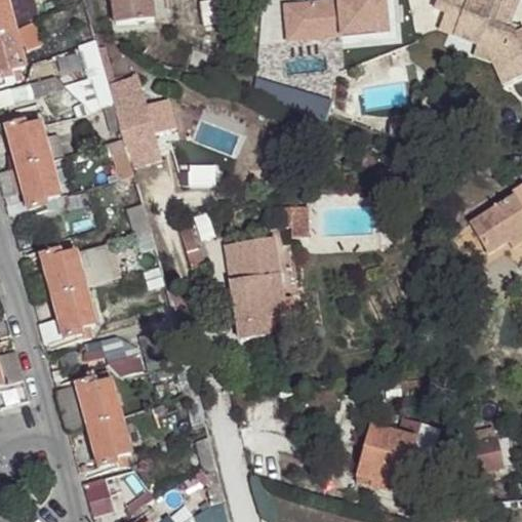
[(0,84),(18,80),(14,69),(23,67),(16,46),(12,32),(4,0),(0,0),(0,84)]
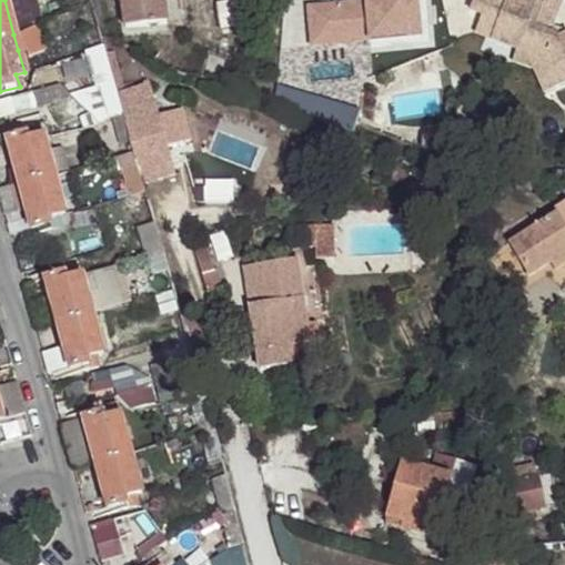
[(119,0),(122,24),(163,20),(160,0),(119,0)]
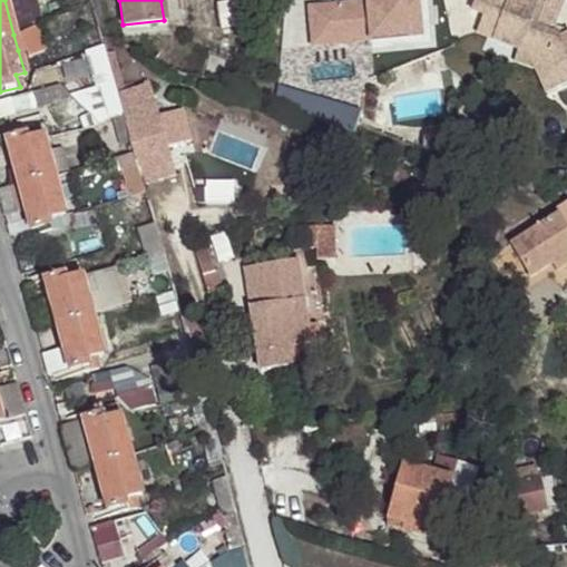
[(421,32),(417,0),(372,0),(310,6),(313,42),(421,32)]
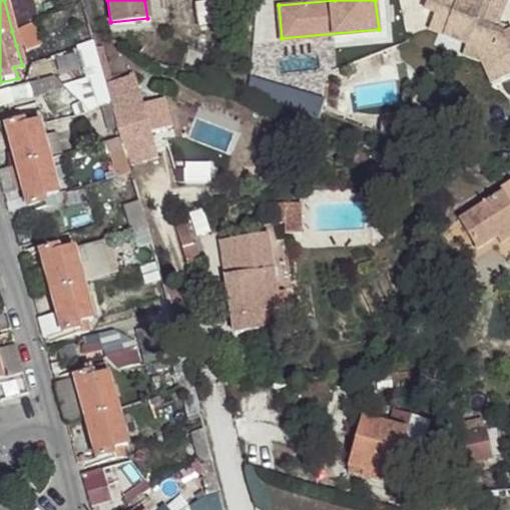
[(487,53),(498,78),(509,72),(509,28),(509,27),(508,28),(497,33),(489,30),(491,25),(495,27),(496,24),(506,0),(488,0),(487,4),(481,2),(482,0),(424,0),(422,7),(432,10),(426,27),(466,43),(465,45),(487,53)]
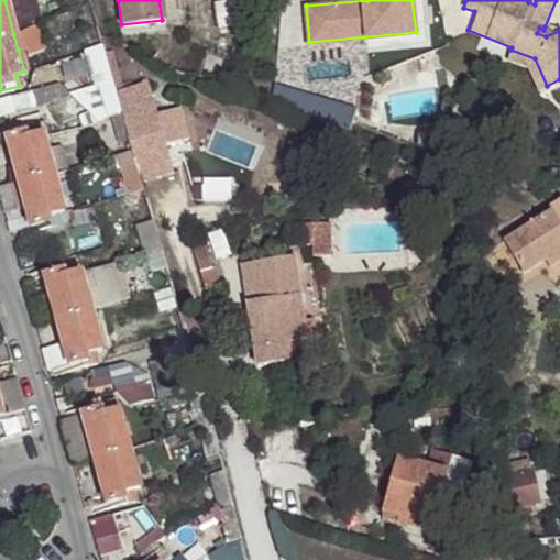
[(13,34),(18,50),(23,48),(25,54),(42,47),(32,24),(13,34)]
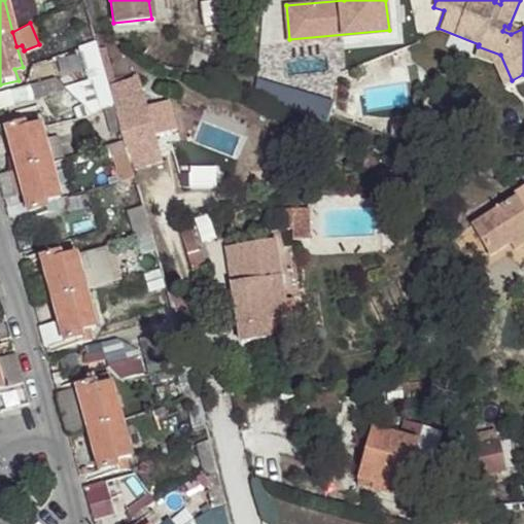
[(504,26),(502,31),(511,34),(522,29),(510,25),(509,28),(504,26)]
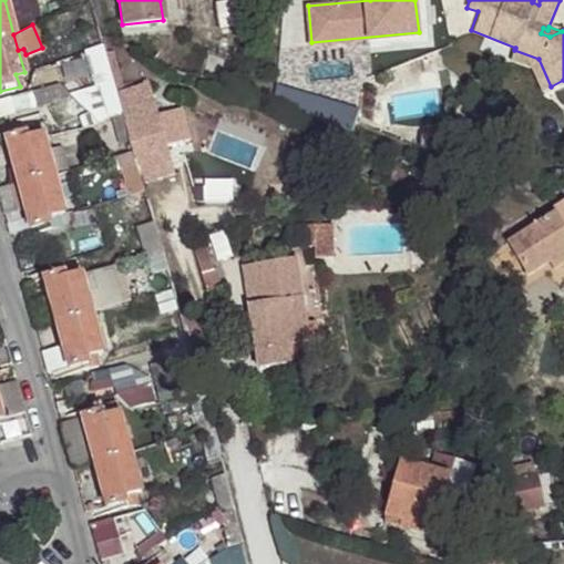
[(68,93),(95,120),(110,115),(121,112),(104,53),(102,45),(83,50),(93,85),(68,93)]
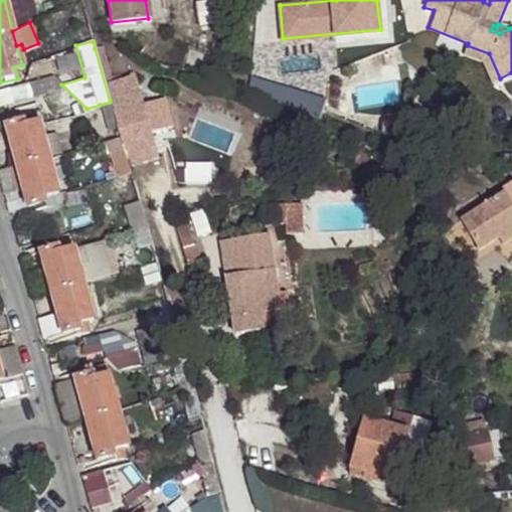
[(482,61),(491,82),(500,78),(489,53),(467,45),(464,54),(482,61)]
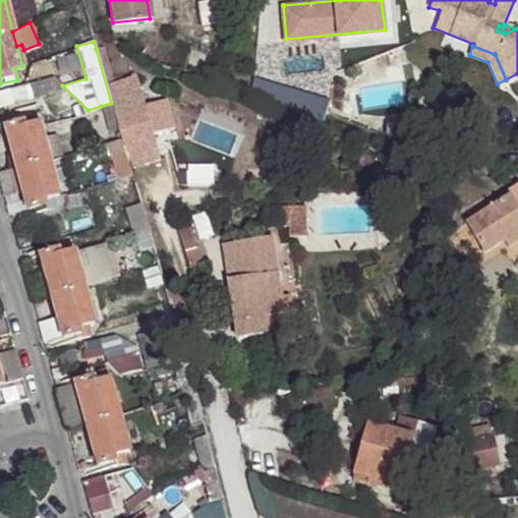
[(121,137),(129,167),(159,159),(134,75),(111,82),(101,47),(96,49),(111,103),(118,127),(121,137)]
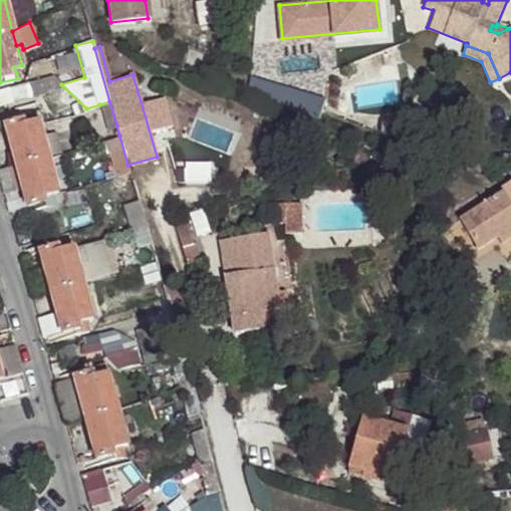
[(26,95),(22,82),(7,86),(11,100),(26,95)]
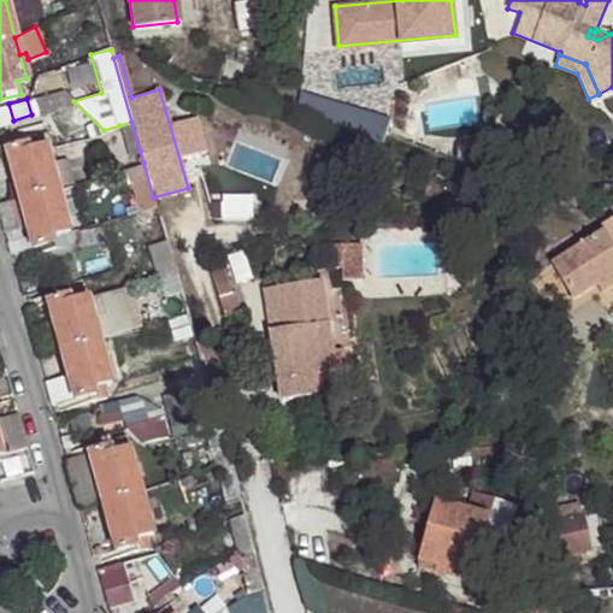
[(119,125),(128,154),(140,151),(131,122),(119,125)]
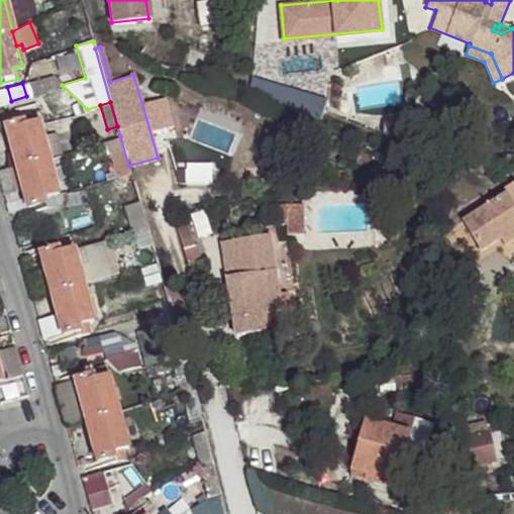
[(25,207),(27,212),(39,209),(53,205),(49,195),(57,193),(46,157),(41,135),(37,121),(30,124),(27,113),(2,119),(14,166),(21,189),(23,197),(25,207)]
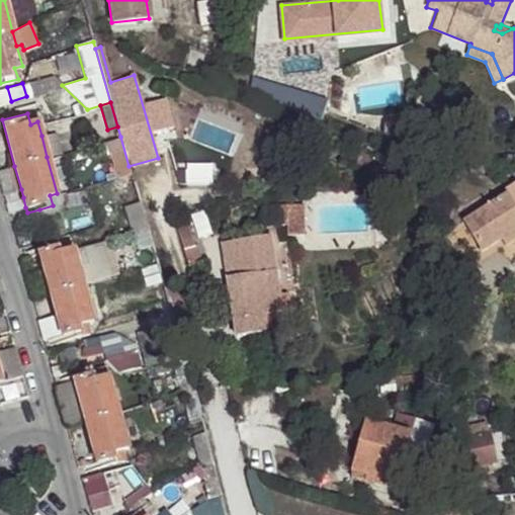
[(382,125),(382,133),(396,138),(395,125),(393,121),(391,119),(387,119),(384,120),(382,125)]
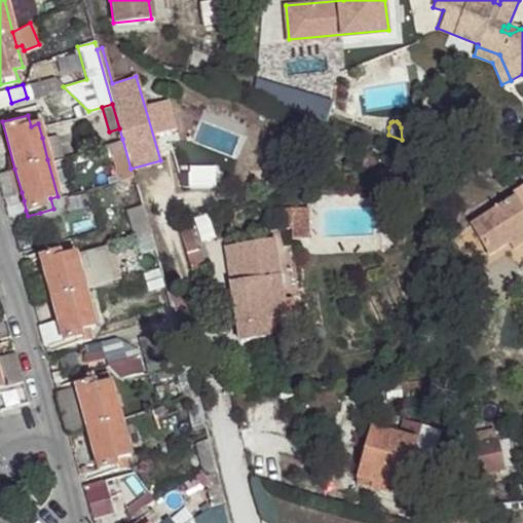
[(42,138),(47,159),(61,155),(55,135),(42,138)]
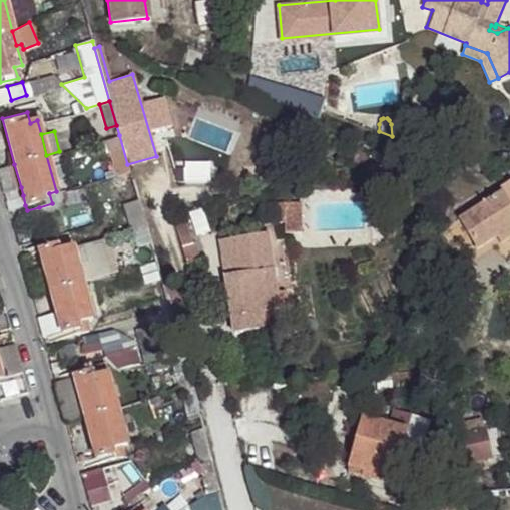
[(104,140),(115,175),(129,171),(127,164),(119,135),(104,140)]
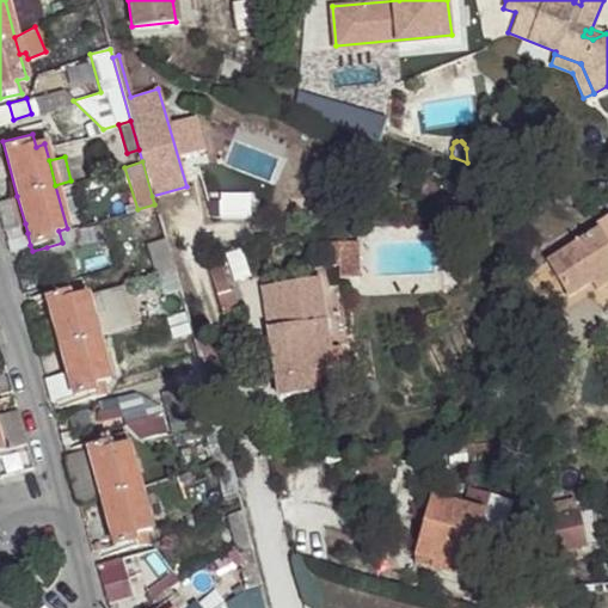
[(540,195),(542,207),(566,203),(564,191),(540,195)]
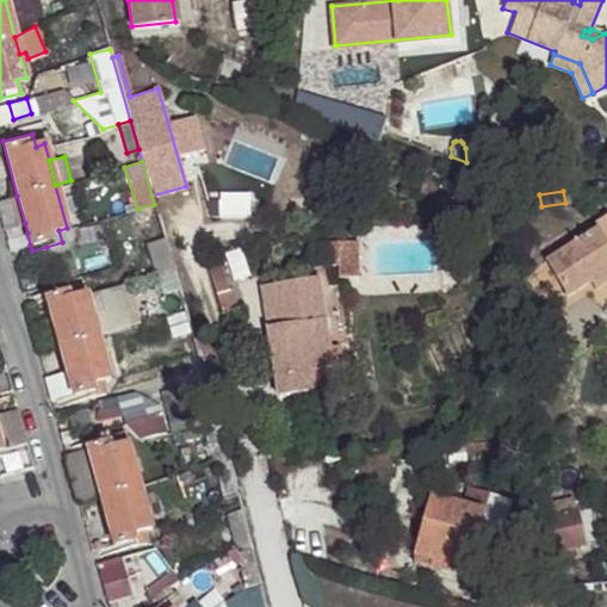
[(0,221),(2,229),(25,223),(17,196),(0,199),(0,221)]
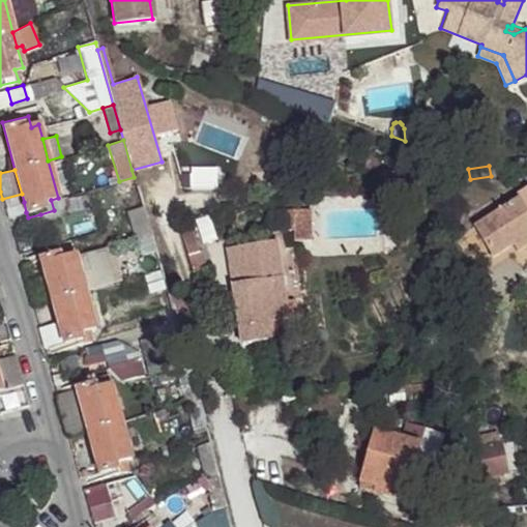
[(517,197),(524,209),(526,207),(526,185),(514,193),(517,197)]
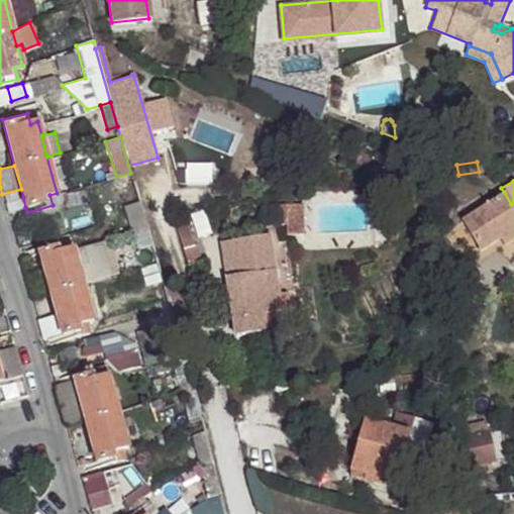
[(39,209),(40,214),(60,209),(64,191),(57,193),(49,195),(53,205),(39,209)]
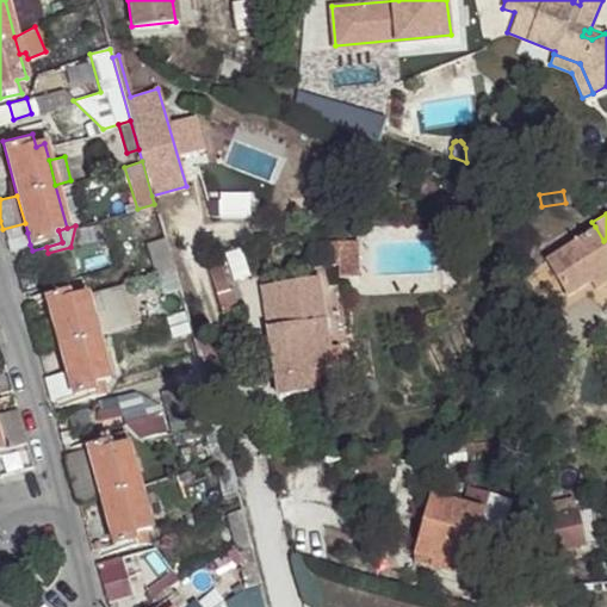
[(543,259),(564,295),(606,268),(606,239),(604,241),(595,227),(543,259)]
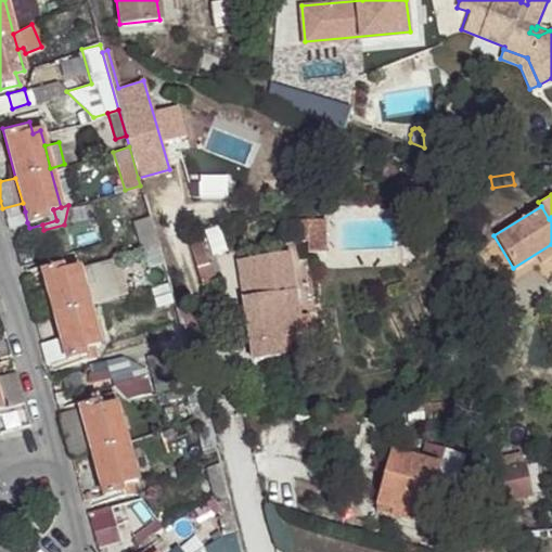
[(4,217),(8,228),(27,222),(25,212),(4,217)]
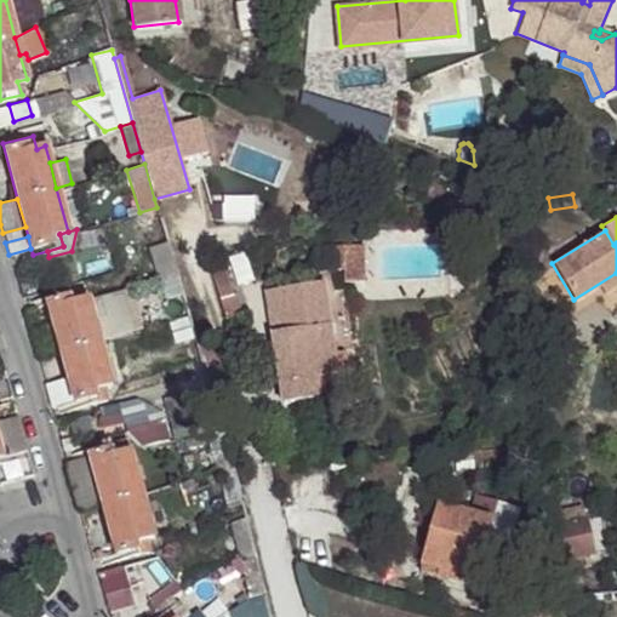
[(148,247),(158,281),(176,275),(167,243),(148,247)]
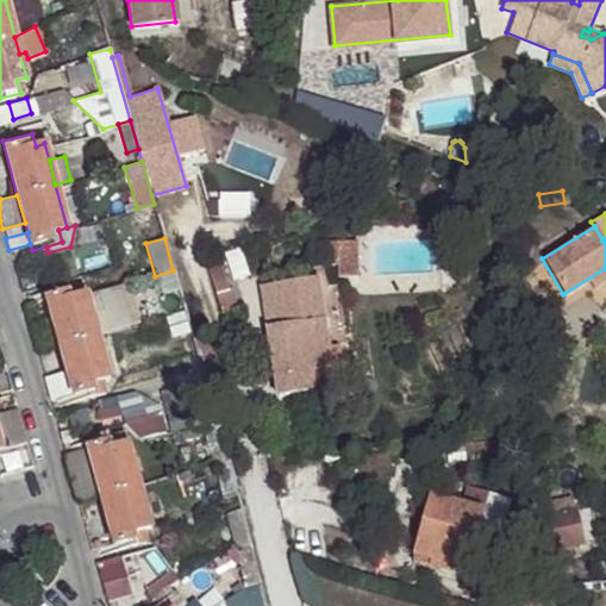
[(336,262),(336,274),(355,273),(354,239),(326,241),(329,263),(336,262)]
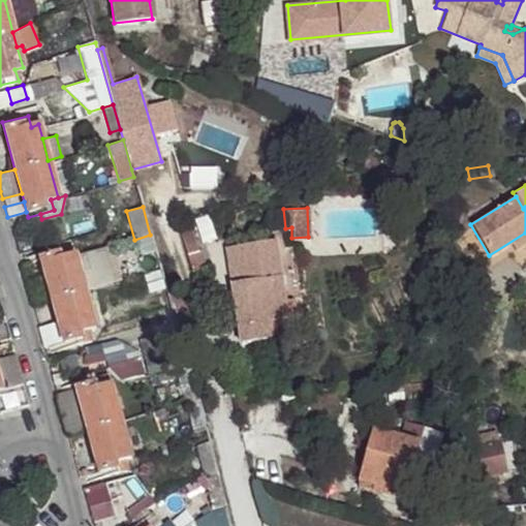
[(179,229),(190,270),(203,267),(190,226),(179,229)]
